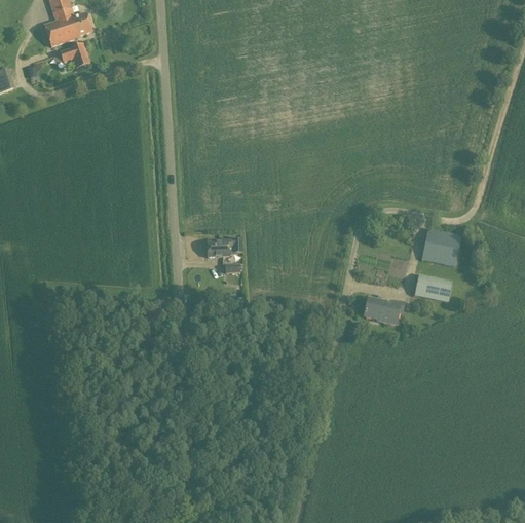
[(49,0),(55,21),(45,24),(51,46),(79,38),(79,36),(94,31),(87,12),(75,16),(69,0),(49,0)]
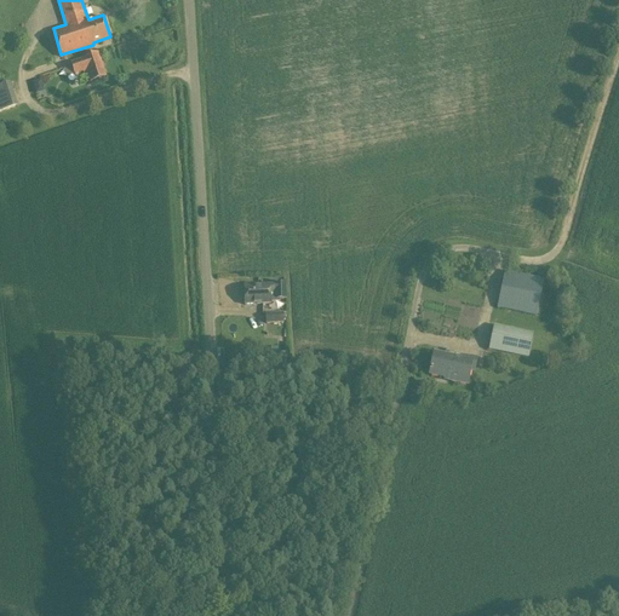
[(98,51),(72,61),(75,73),(87,68),(91,80),(107,74),(98,51)]
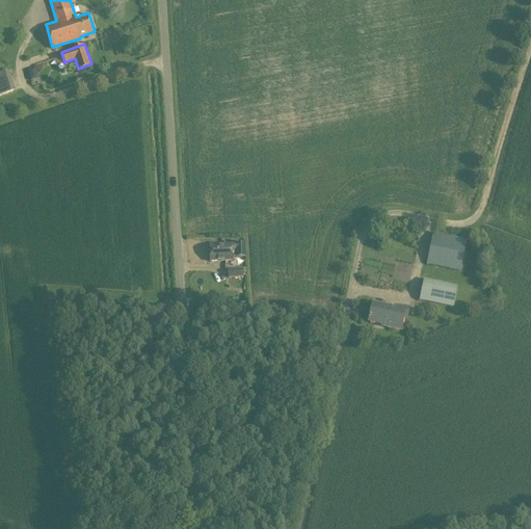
[(0,93),(16,88),(9,68),(0,71),(0,93)]
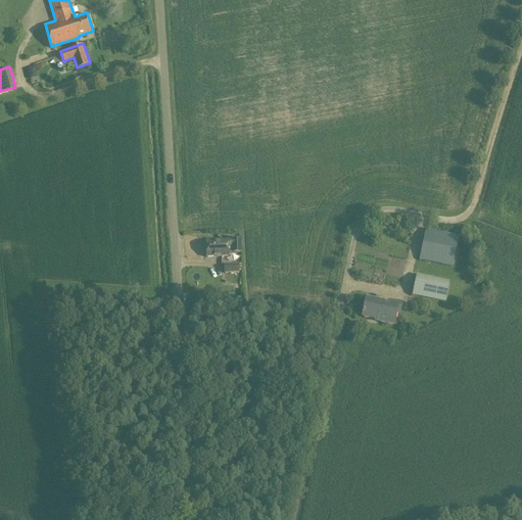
[(460,246),(457,245),(459,234),(426,227),(420,258),(453,265),(454,264),(456,264),(459,249),(460,250),(460,246)]
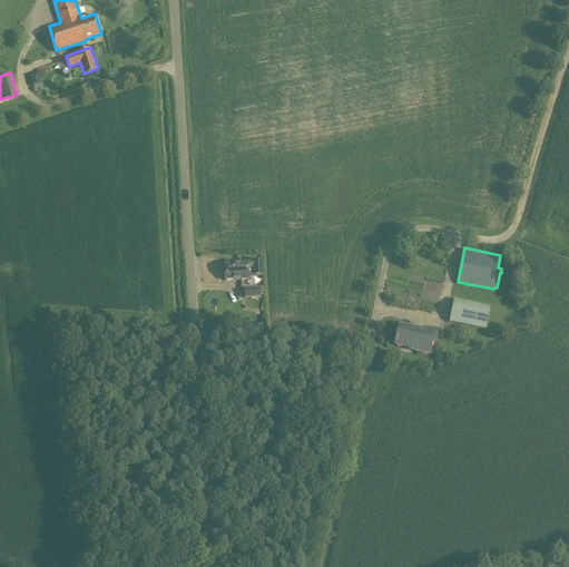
[(226,279),(248,279),(248,270),(257,270),(257,274),(264,274),(263,260),(248,260),(226,261),(226,279)]
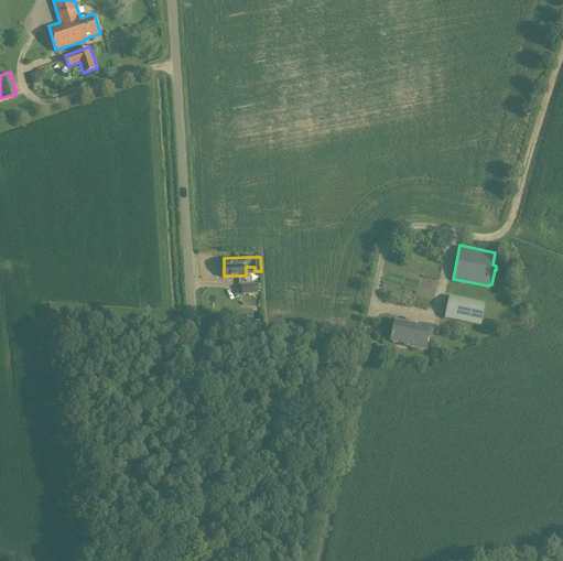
[(261,282),(242,283),(242,293),(249,292),(249,297),(259,297),(258,291),(262,291),(261,282)]
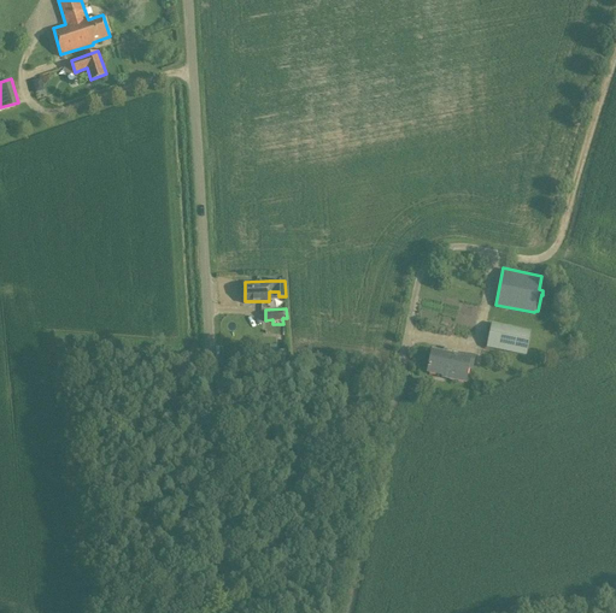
[(487,346),(526,354),(532,329),(492,322),(487,346)]
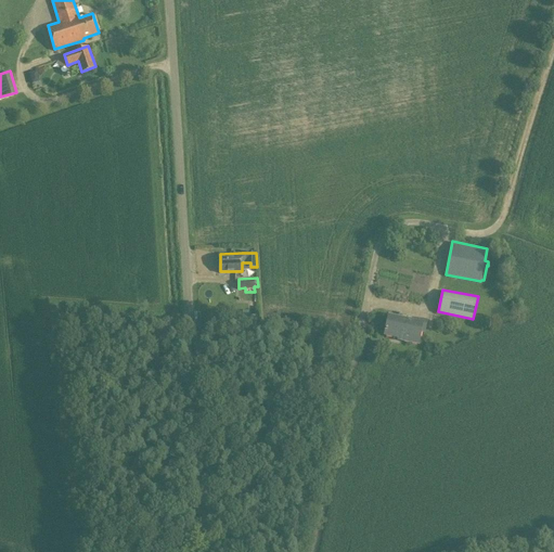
[(420,316),(419,320),(388,313),(384,333),(403,337),(403,338),(420,342),(422,331),(425,331),(428,318),(420,316)]
